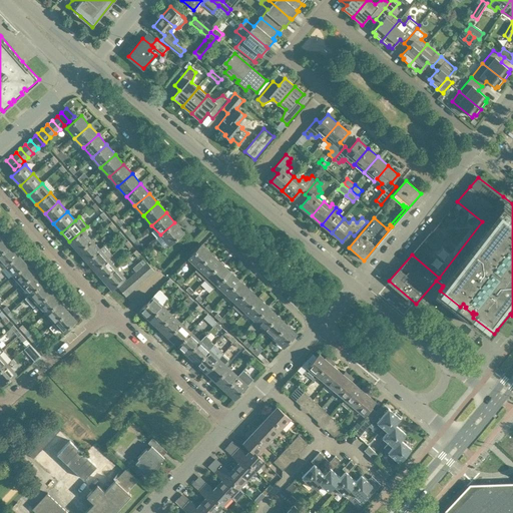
[(168,244),(183,231),(174,222),(160,234),(168,244)]
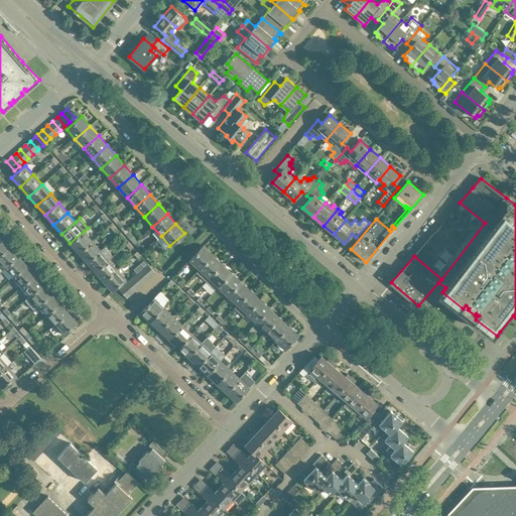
[(79,253),(92,241),(84,231),(70,243),(79,253)]
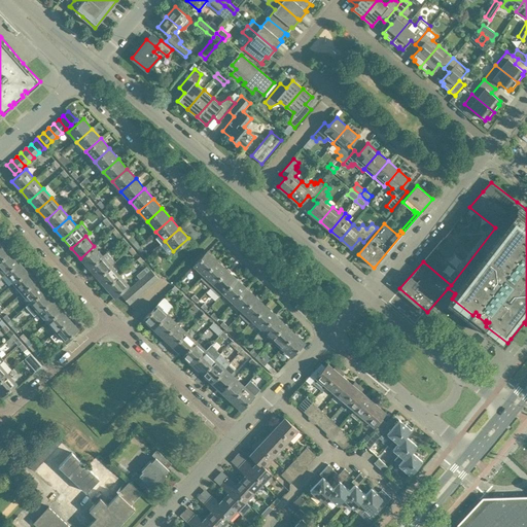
[(456,248),(447,240),(438,249),(449,257),(456,248)]
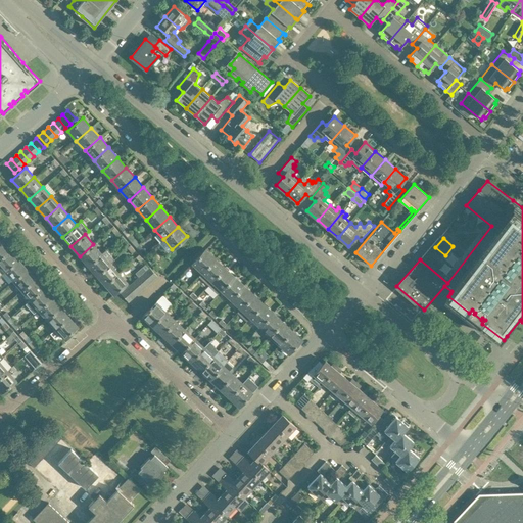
[(0,257),(10,249),(1,240),(0,241),(0,257)]
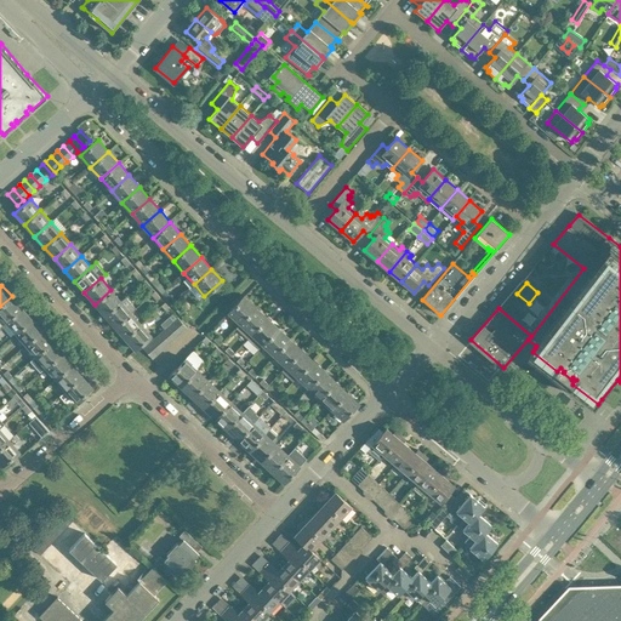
[(104,315),(121,301),(110,290),(95,305),(104,315)]
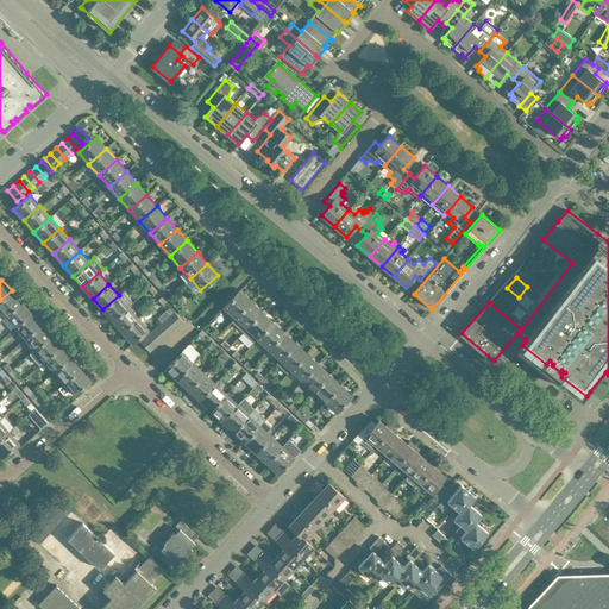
[(0,320),(5,315),(22,302),(12,290),(0,300),(0,320)]
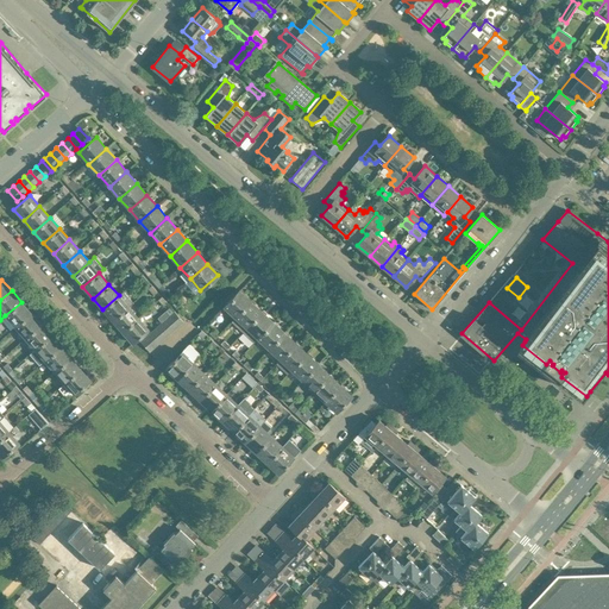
[(234,318),(251,301),(239,290),(224,307),(234,318)]
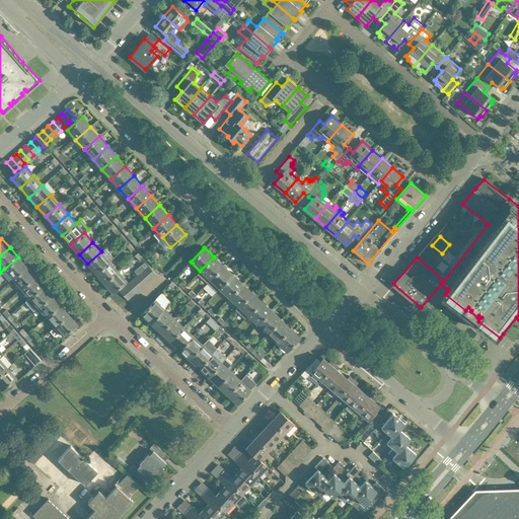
[(95,274),(109,262),(114,257),(105,248),(101,251),(87,264),(95,274)]
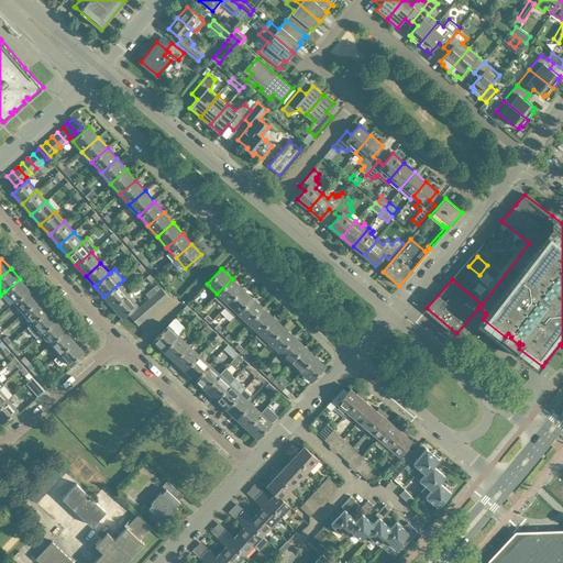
[(228,304),(242,287),(232,278),(217,294),(213,297),(224,307),(228,304)]
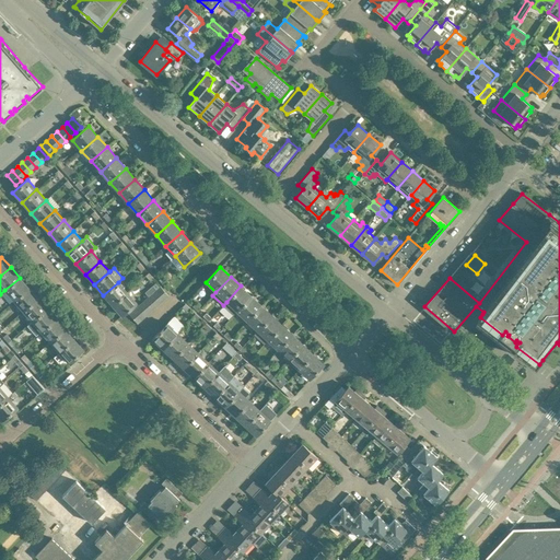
[(14,301),(28,288),(20,278),(4,290),(14,301)]
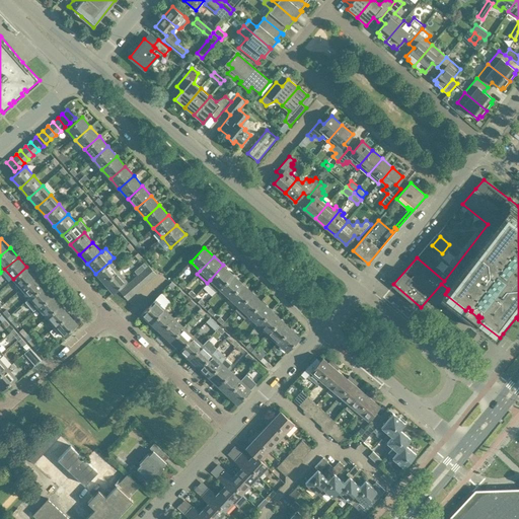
[(104,283),(118,271),(109,262),(95,274),(104,283)]
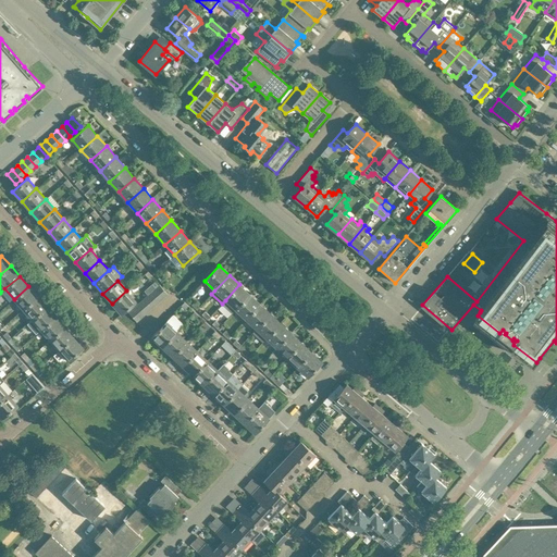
[(235,309),(249,294),(239,284),(225,300),(235,309)]
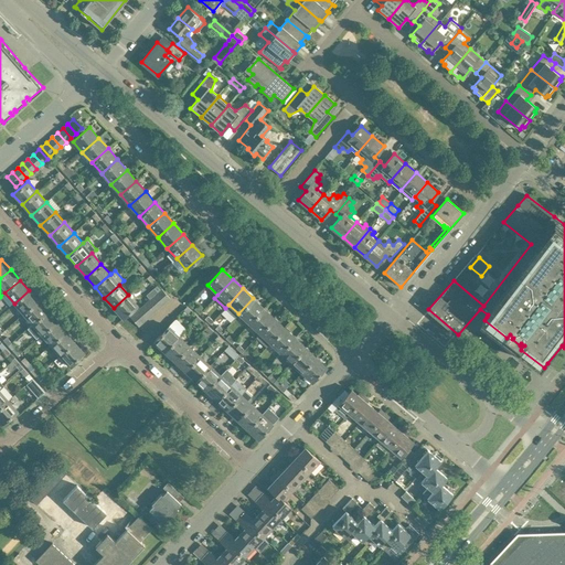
[(171,299),(162,289),(157,295),(164,305),(171,299)]
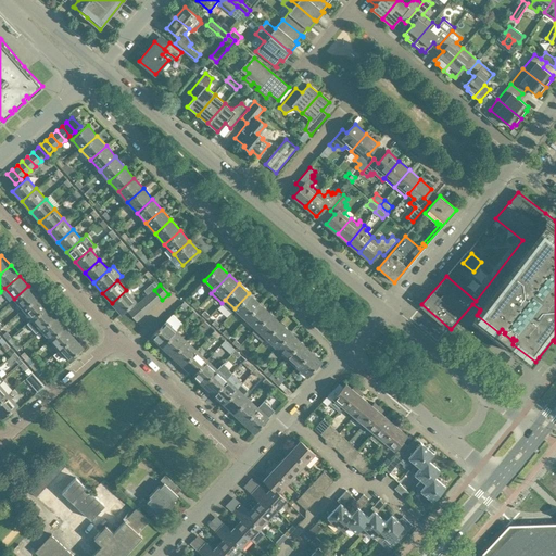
[(23,308),(37,295),(28,286),(14,299),(23,308)]
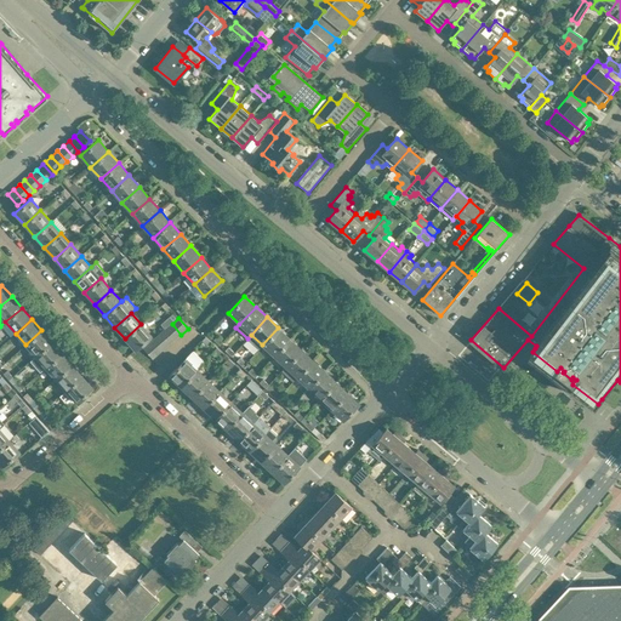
[(152,336),(141,324),(125,339),(135,351),(152,336)]
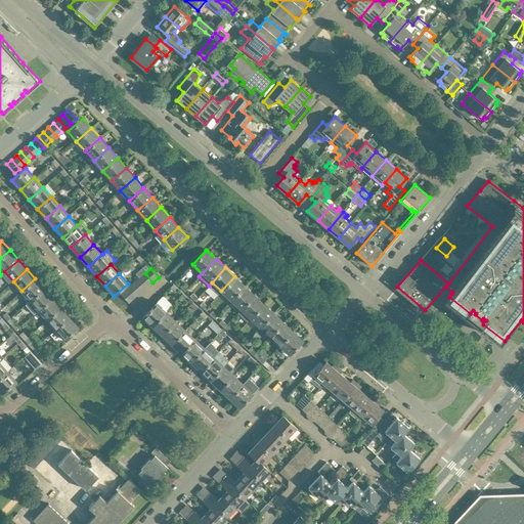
[(153,282),(145,273),(140,277),(148,287),(153,282)]
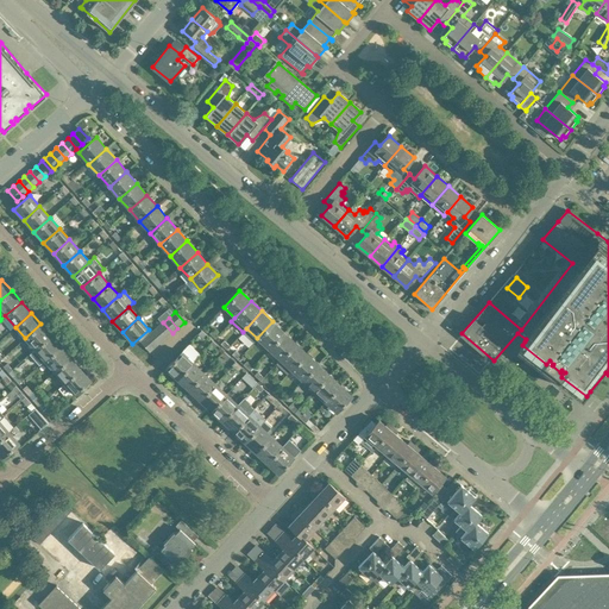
[(269,349),(284,332),(272,321),(257,338),(269,349)]
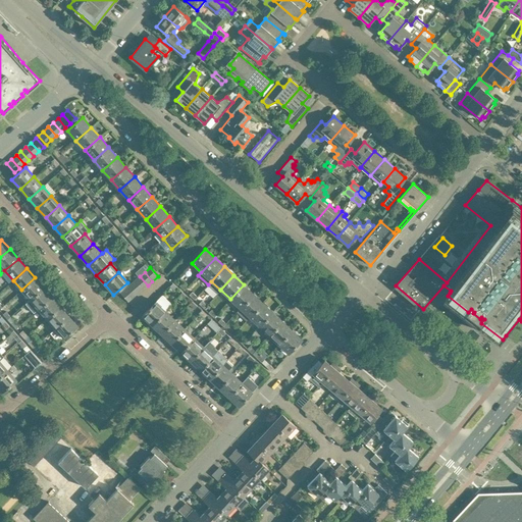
[(148,285),(140,276),(135,280),(143,290),(148,285)]
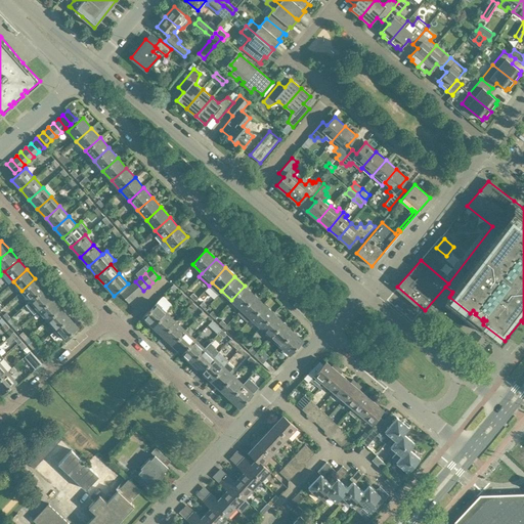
[(30,301),(44,289),(35,278),(22,291),(30,301)]
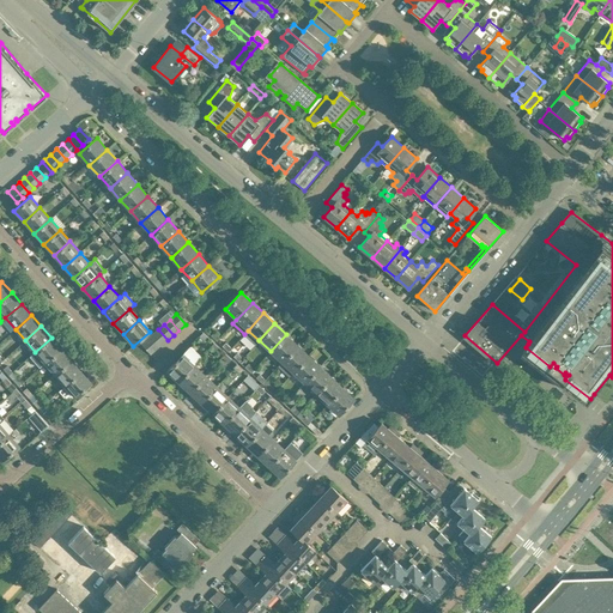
[(168,340),(158,329),(153,334),(162,345),(168,340)]
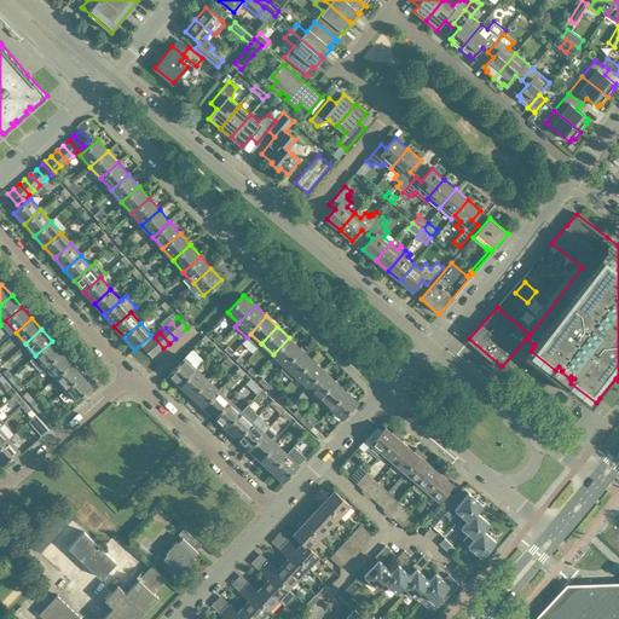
[(163,348),(155,337),(149,342),(158,353),(163,348)]
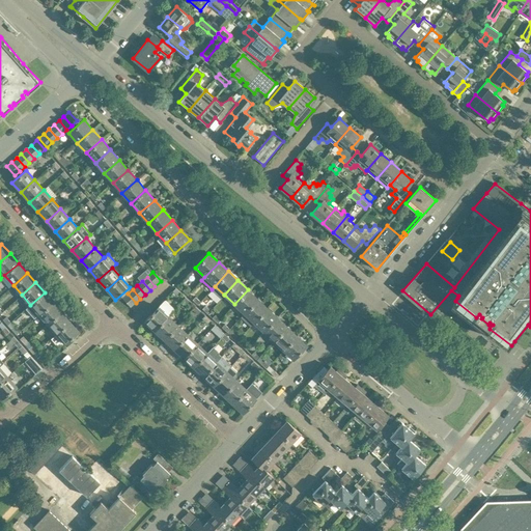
[(244,313),(257,299),(248,289),(234,304),(244,313)]
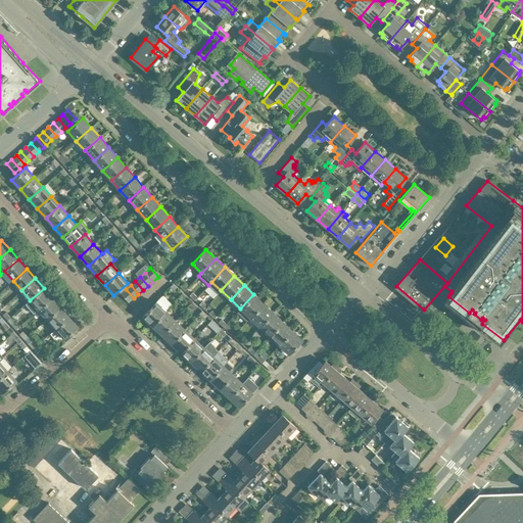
[(38,310),(52,297),(44,288),(30,300),(38,310)]
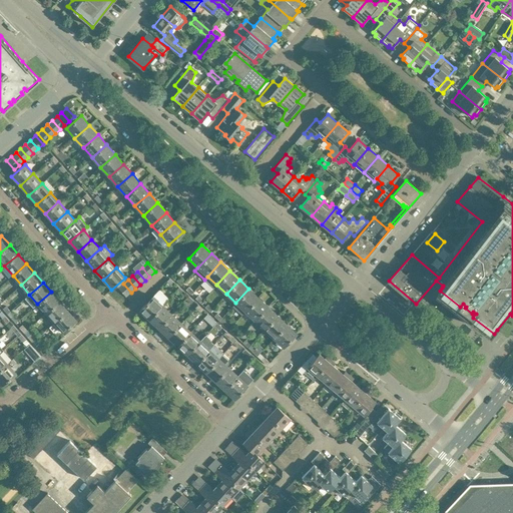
[(131,293),(123,284),(118,288),(125,297),(131,293)]
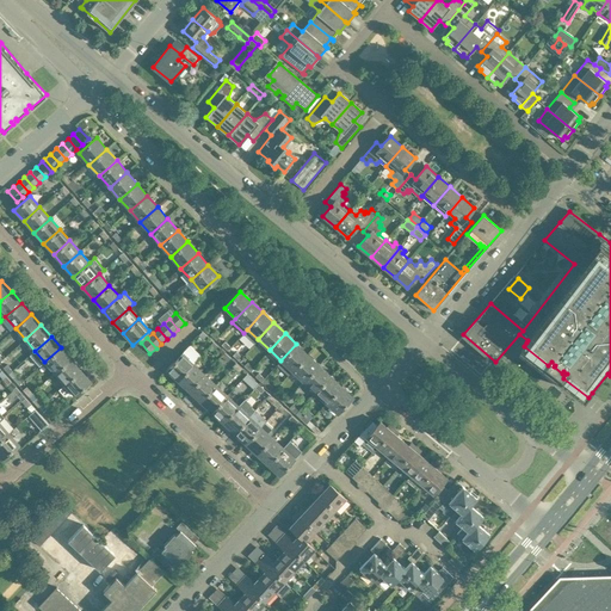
[(292,371),(308,355),(296,344),(281,360),(292,371)]
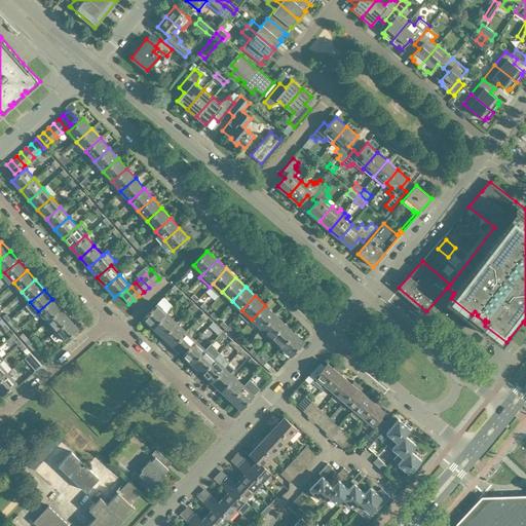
[(153,328),(166,313),(173,306),(162,297),(157,304),(143,318),(153,328)]
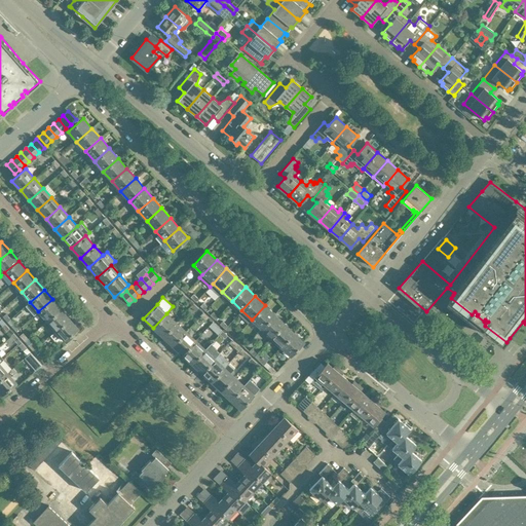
[(47,321),(61,309),(52,299),(38,311),(47,321)]
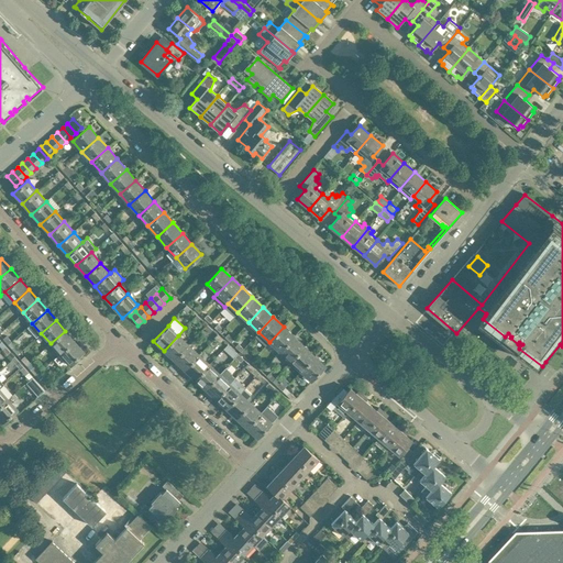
[(279,352),(294,337),(284,327),(269,342),(279,352)]
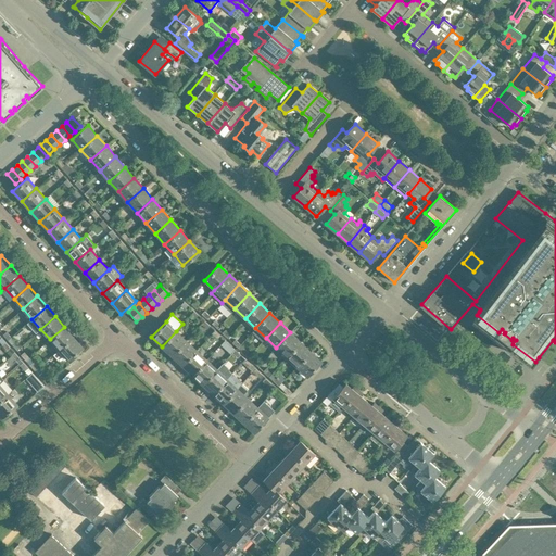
[(59,350),(73,337),(64,327),(50,339),(59,350)]
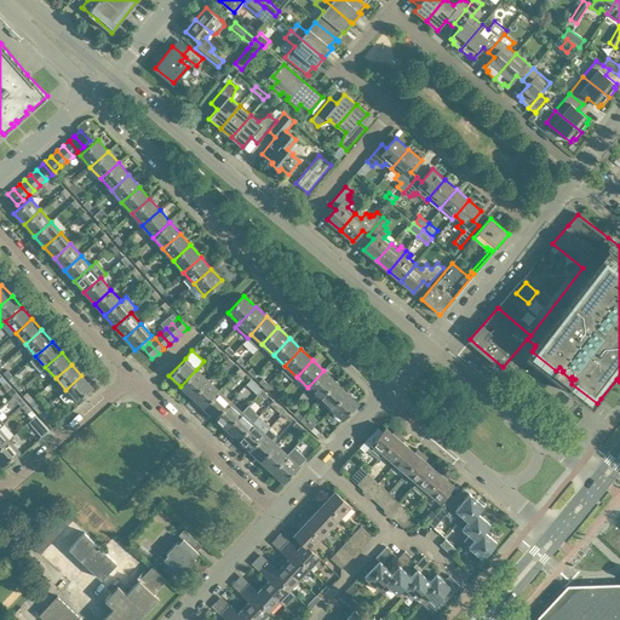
[(191,397),(208,379),(196,369),(181,386),(191,397)]
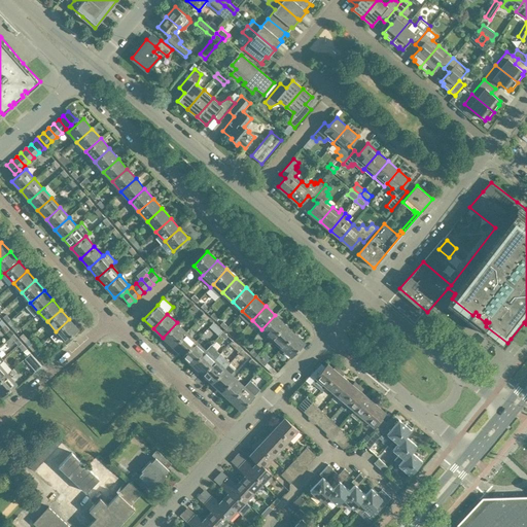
[(272,339),(285,324),(275,315),(261,329),(272,339)]
